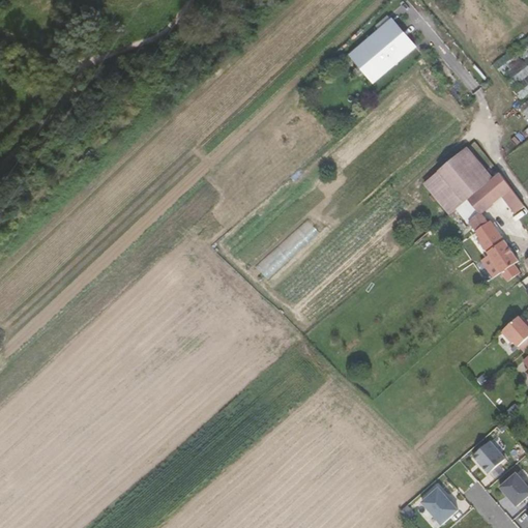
[(350,54),(373,80),(413,46),(391,19),(350,54)]
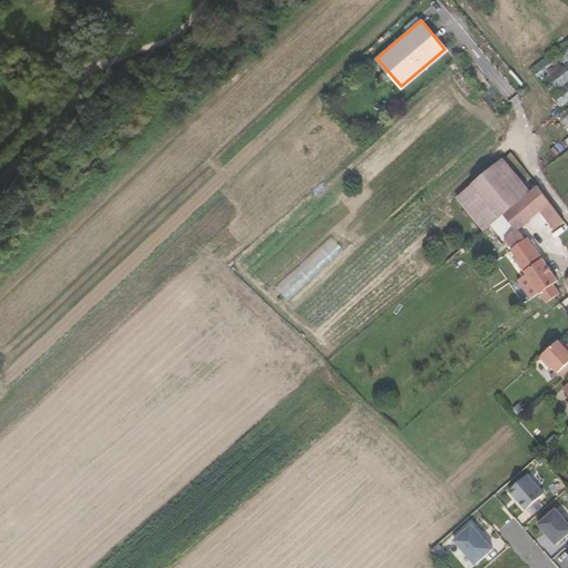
[(567,99),(567,37),(528,68),(558,107),(567,99)]
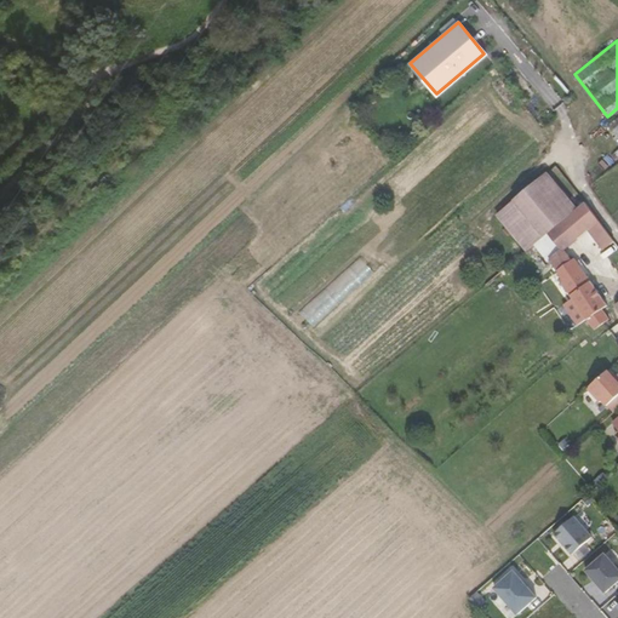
[(617,114),(605,124),(617,139),(617,114)]
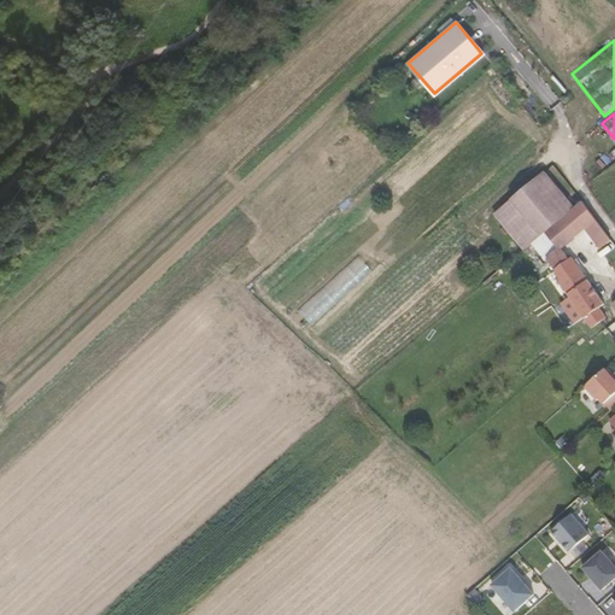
[(573,206),(543,170),(510,199),(539,234),(573,206)]
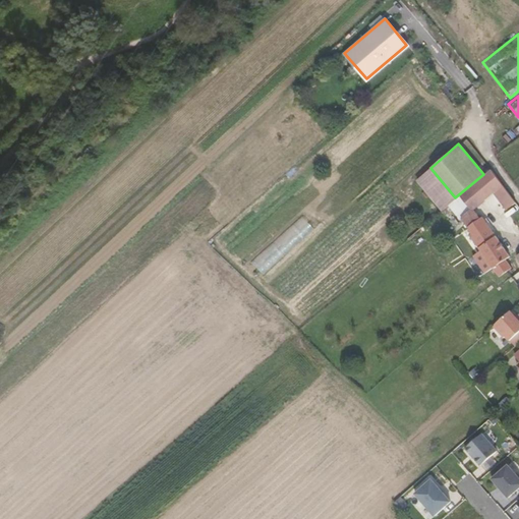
[(416,179),(441,210),(449,203),(455,197),(430,168),(416,179)]
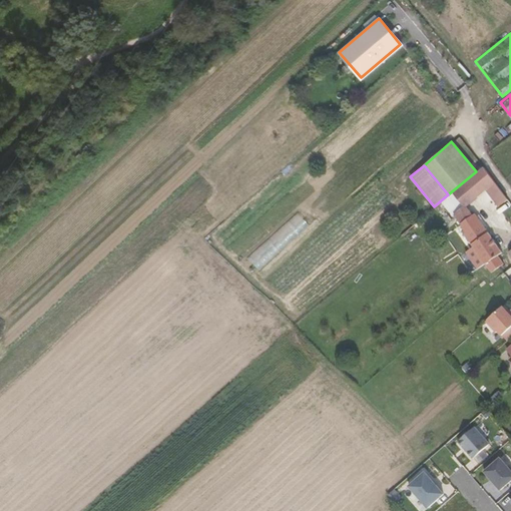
[(442,199),(450,210),(452,213),(465,203),(476,194),(484,188),(496,206),(507,198),(483,165),(476,171),(448,194),(442,199)]
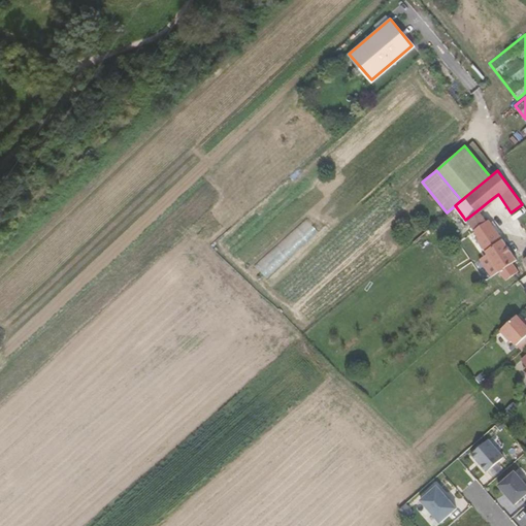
[(502,218),(511,212),(498,194),(490,200),(502,218)]
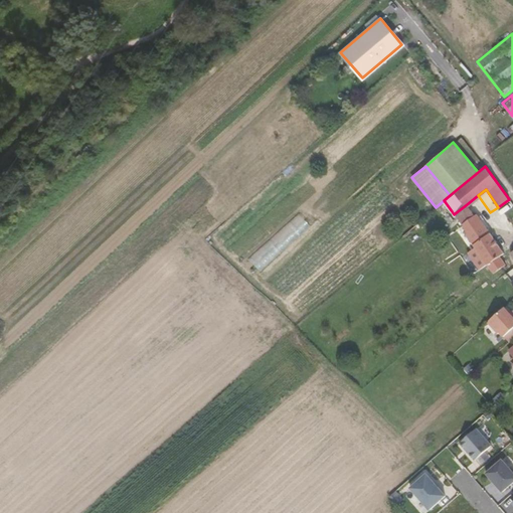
[(474,214),(467,204),(454,214),(461,224),(474,214)]
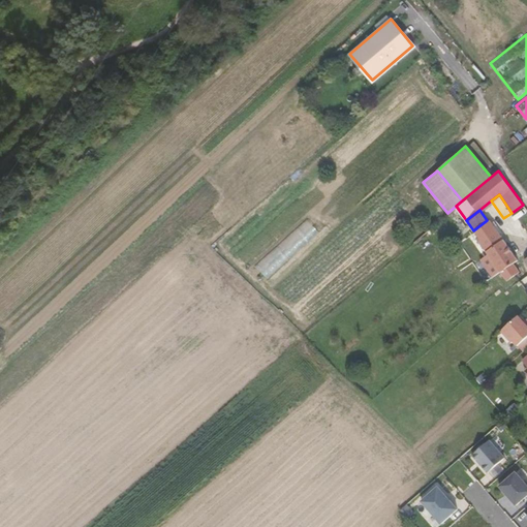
[(305,216),(253,264),(267,278),(319,230),(305,216)]
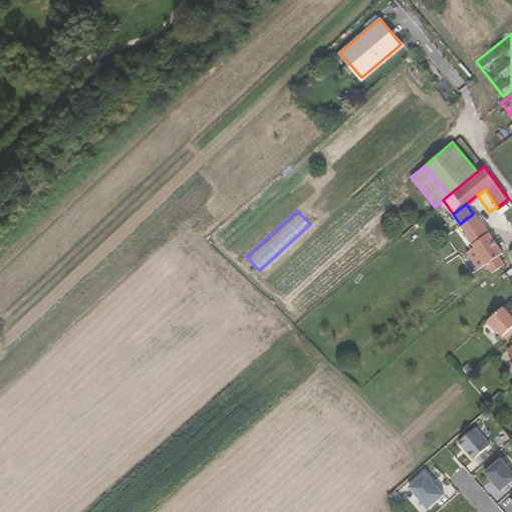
[(473,214),(460,224),(464,230),(465,235),(468,240),(466,243),(473,251),(475,250),(484,263),(491,272),(498,266),(503,263),(497,254),(502,251),(476,213),(473,214)]
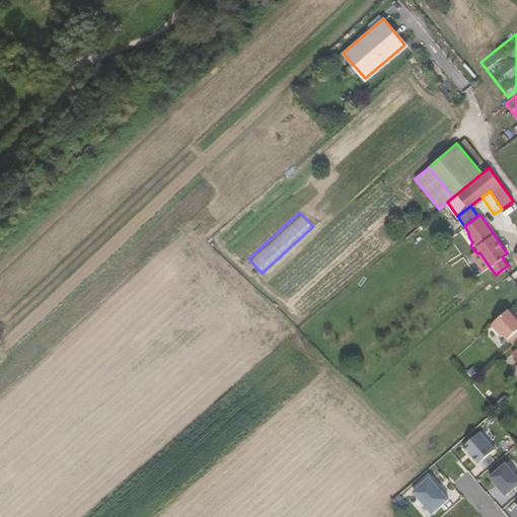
[(395,228),(403,237),(419,225),(412,217),(402,225),(400,223),(395,228)]
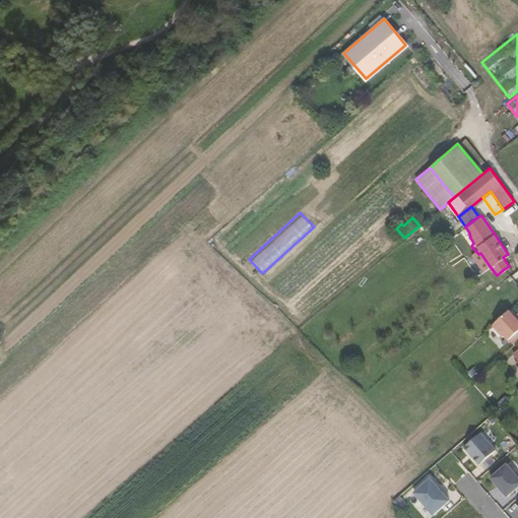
[(480,253),(478,254),(475,256),(486,269),(490,266),(480,253)]
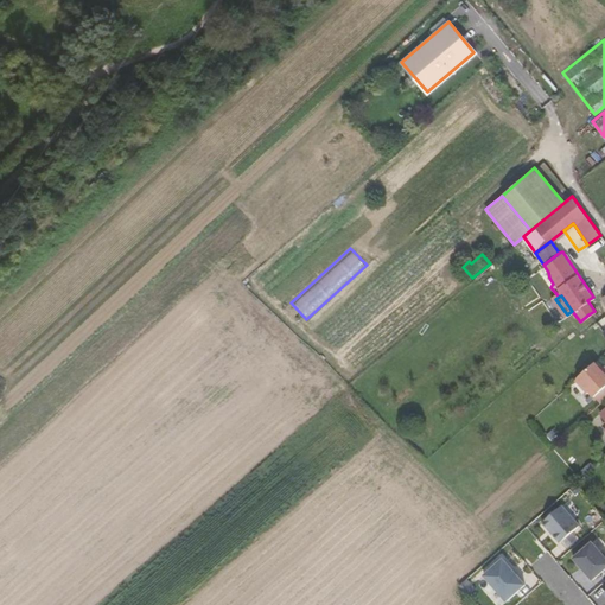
[(593,361),(574,377),(585,392),(587,389),(592,395),(604,383),(604,370),(604,373),(593,361)]
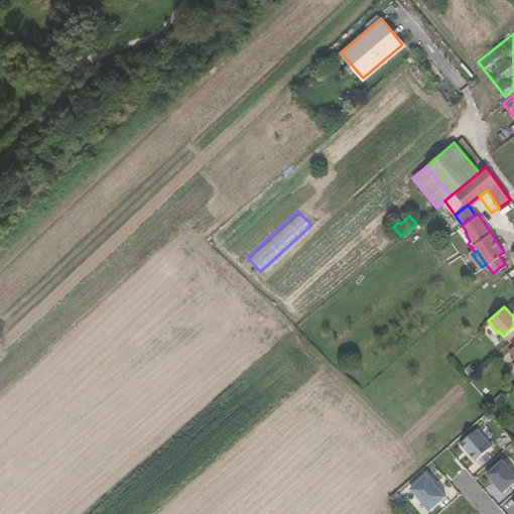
[(460,443),(474,460),(490,445),(476,428),(460,443)]
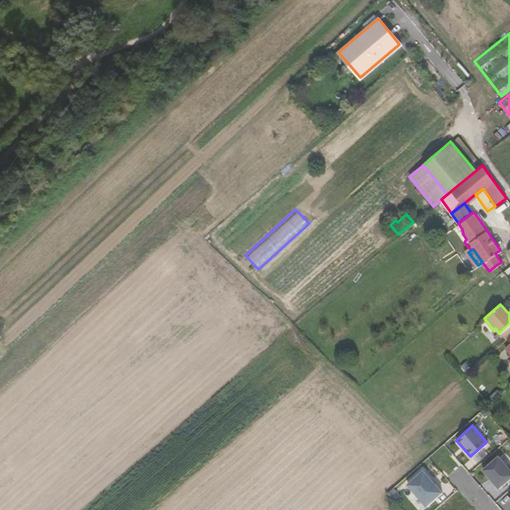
[(482,469),(498,487),(509,476),(509,469),(498,455),(482,469)]
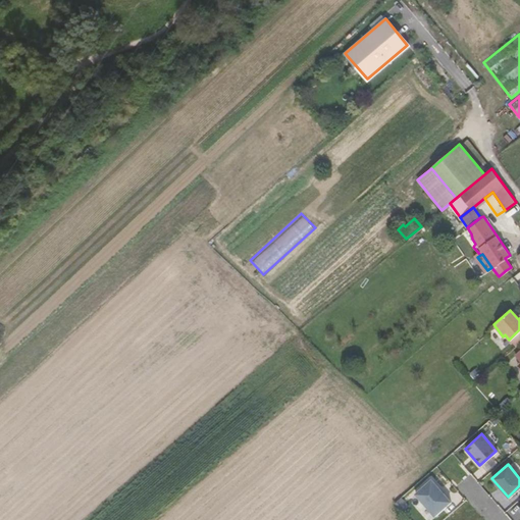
[(433,516),(450,502),(430,479),(414,494),(433,516)]
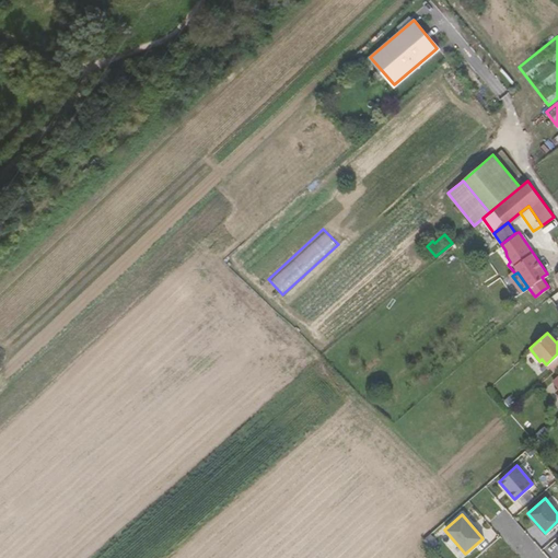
All buildings are outlined.
